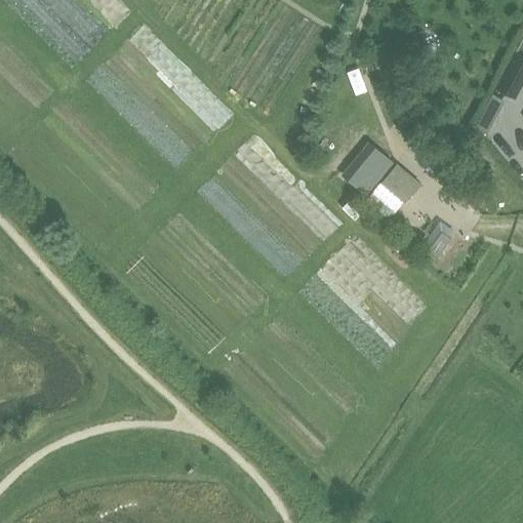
[(432,56),(423,34),(377,53),(387,76),(432,56)]
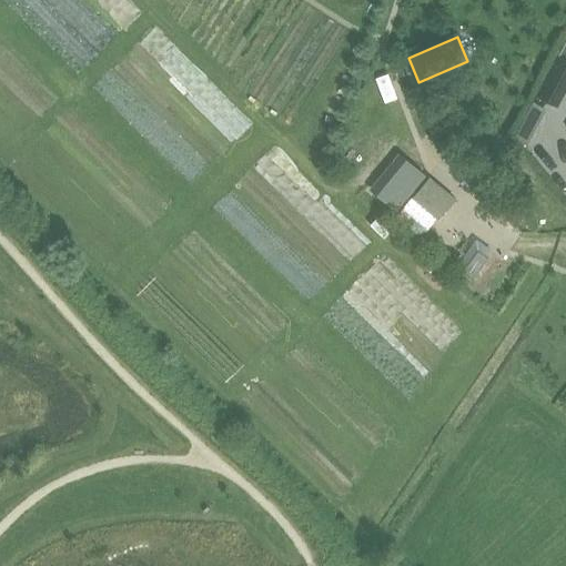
[(565,61),(558,58),(537,97),(558,108),(565,93),(565,61)]
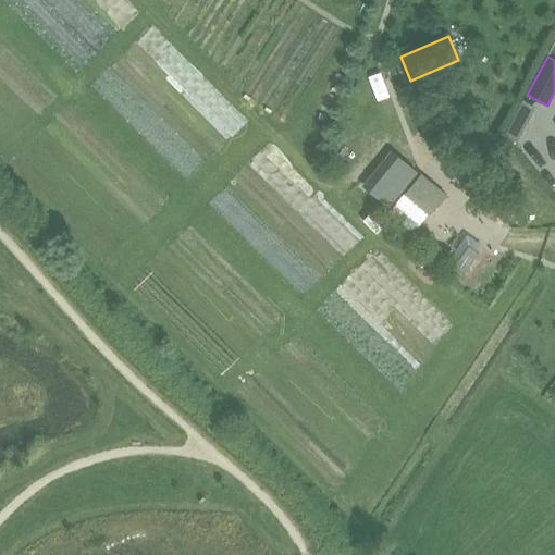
[(398,157),(369,193),(387,207),(417,171),(398,157)]
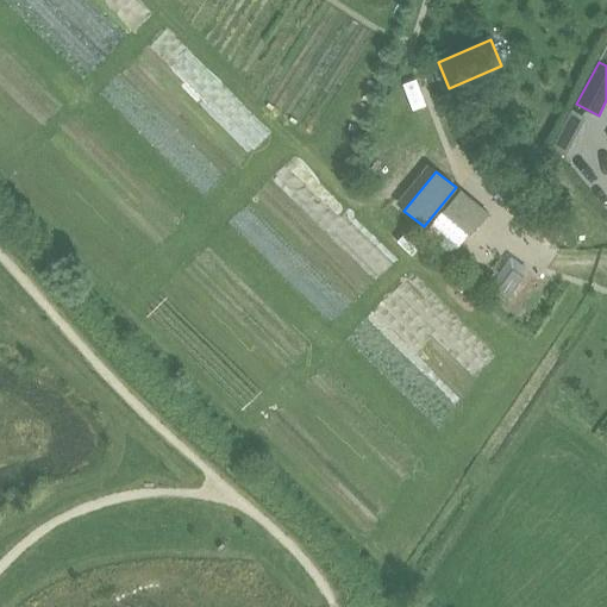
[(507,301),(525,277),(513,269),(496,294),(507,301)]
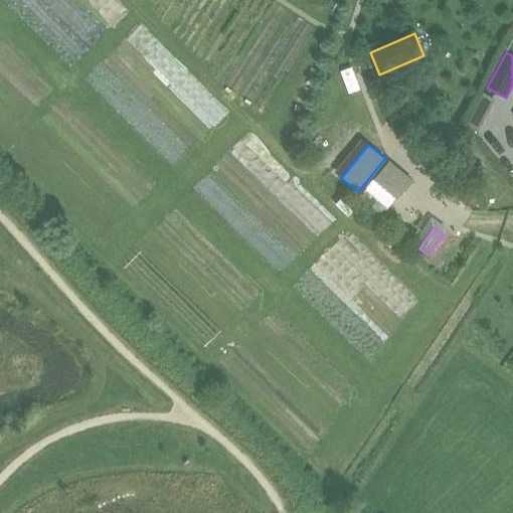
[(448,237),(423,270),(434,277),(457,244),(448,237)]
